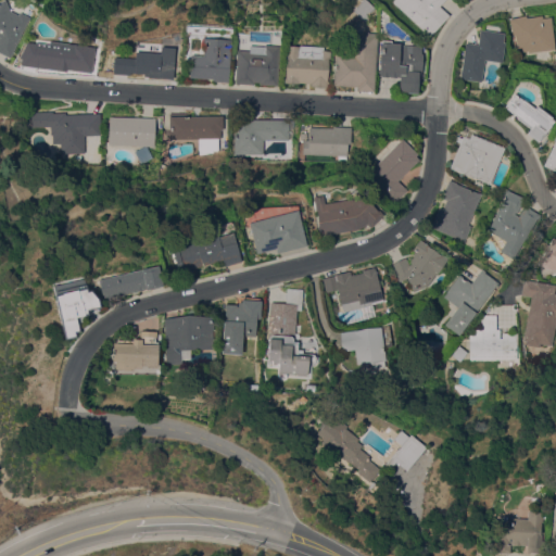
[(30,16),(29,20),(28,20),(11,57),(0,52),(0,1),(2,0),(5,0),(11,10),(19,14),(20,11),(30,16)]
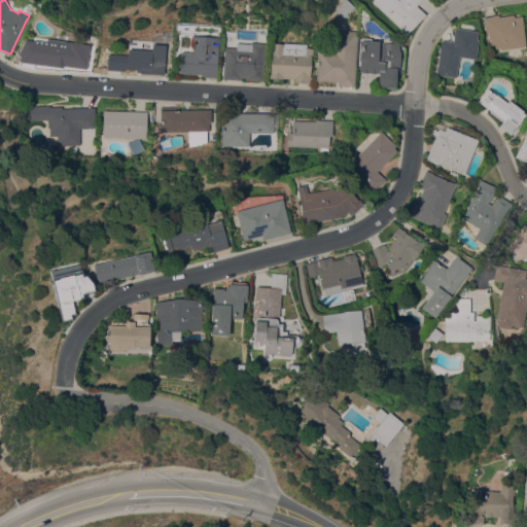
[(372,0),(422,0),(417,5),(426,13),(408,34),(372,1),(372,0)]
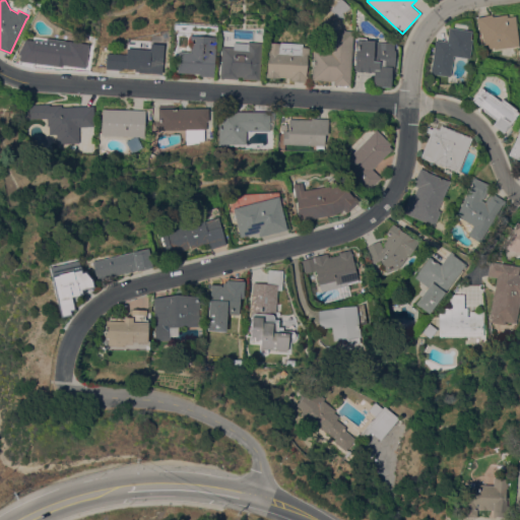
[(518,44),(518,45),(495,49),(495,47),(491,47),(490,44),(484,45),(482,33),(479,34),(477,16),(493,14),(493,15),(507,13),(508,16),(515,15),(519,43),(518,44)]
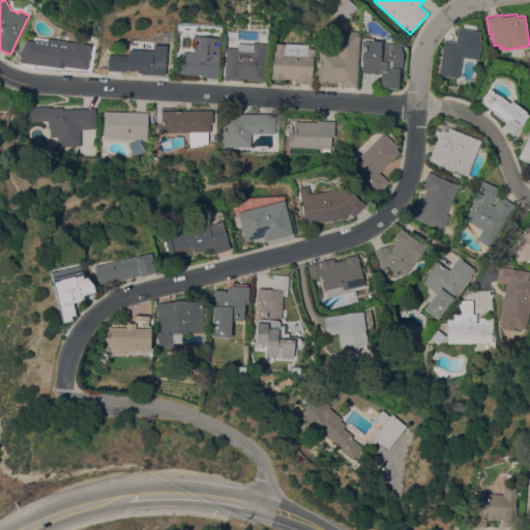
[(457,41),(458,28),(481,30),(480,39),(482,39),(479,58),(462,56),(460,77),(440,75),(444,40),(457,41)]
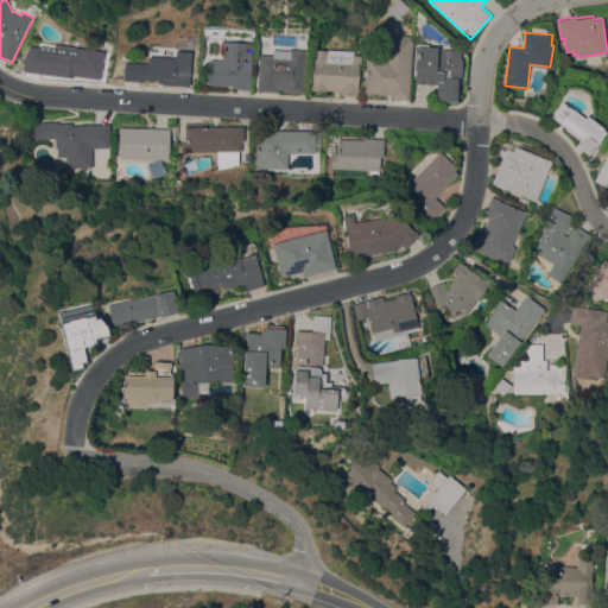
[(365,93),(367,58),(384,58),(385,35),(413,36),(410,99),(390,99),(391,94),(365,93)]
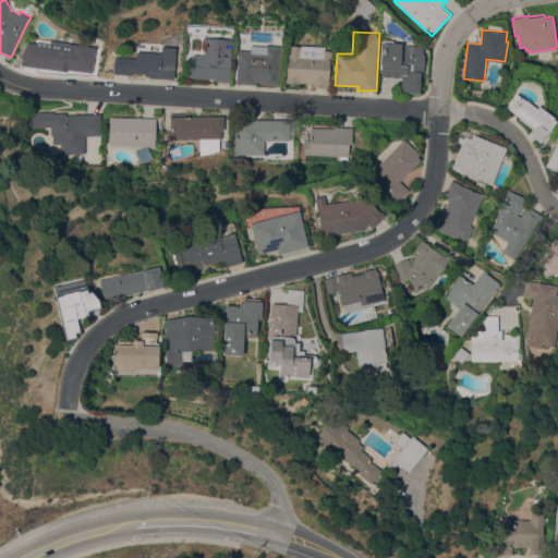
[(232,39),(230,82),(214,81),(214,79),(191,76),(192,55),(204,55),(205,48),(204,48),(204,37),(232,39)]
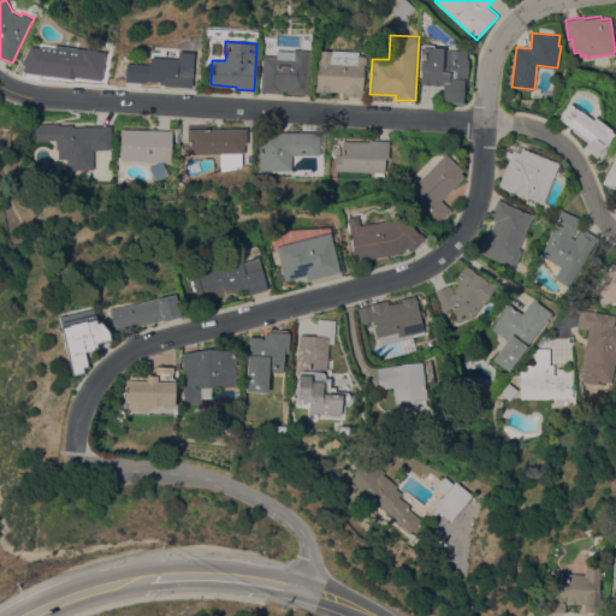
[(23,58),(24,59),(30,46),(47,48),(47,46),(55,47),(57,42),(82,46),(82,47),(107,51),(104,80),(80,76),(80,78),(63,76),(63,73),(37,70),(37,72),(21,64),(23,58)]
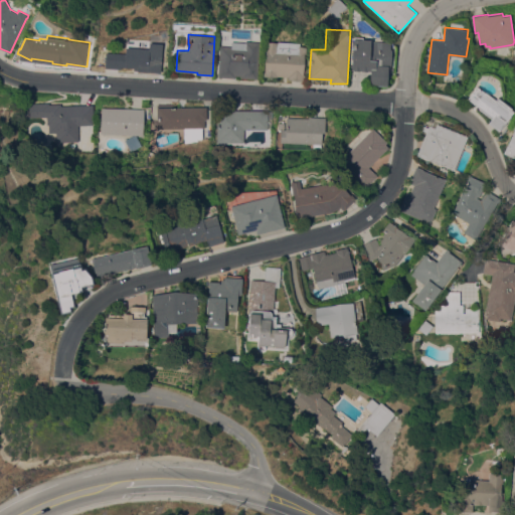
[(389,41),(391,41),(391,43),(390,48),(392,48),(391,67),(388,67),(387,86),(370,84),(371,70),(367,70),(367,71),(361,70),(361,69),(359,69),(359,70),(353,70),(353,69),(351,69),(353,38),(354,38),(354,36),(362,37),(362,39),(371,39),(371,40),(389,41)]
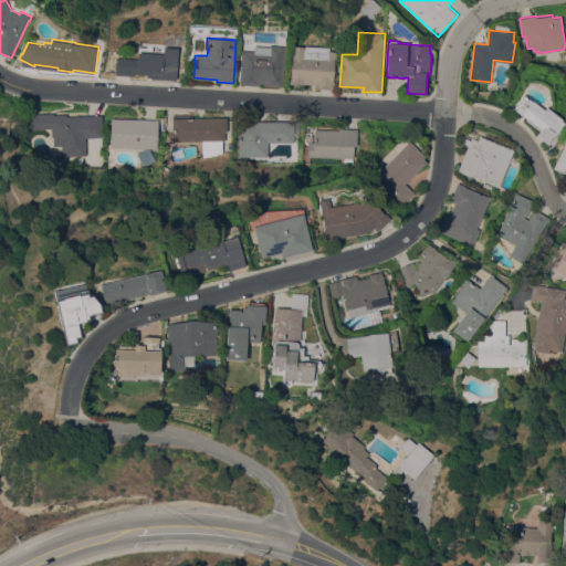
[(254,51),(254,45),(269,46),(269,45),(285,46),(283,86),(240,84),(242,50),(254,51)]
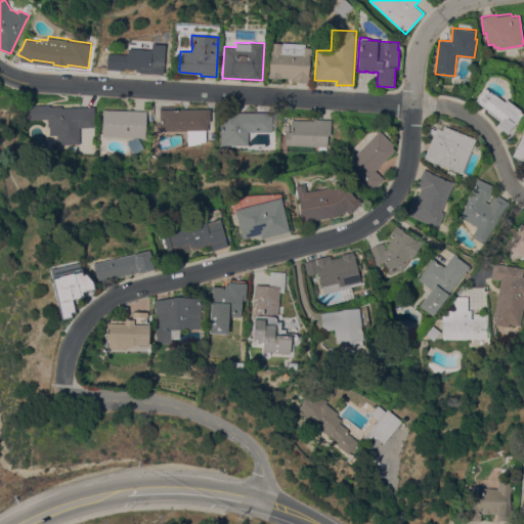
[(282,77),(282,78),(267,77),(267,73),(269,73),(271,52),(269,51),(269,42),(282,43),(282,42),(305,43),(305,47),(311,47),(311,54),(310,54),(309,76),(310,76),(310,82),(293,81),(293,78),(282,77)]
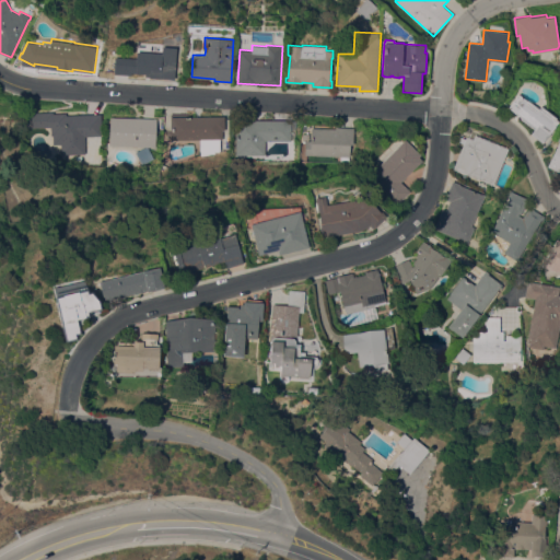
[(136,58),(137,51),(147,51),(147,49),(161,49),(161,47),(175,48),(174,56),(173,56),(173,63),(176,63),(175,78),(166,77),(166,79),(142,77),(143,73),(131,72),(131,74),(114,73),(115,57),(136,58)]
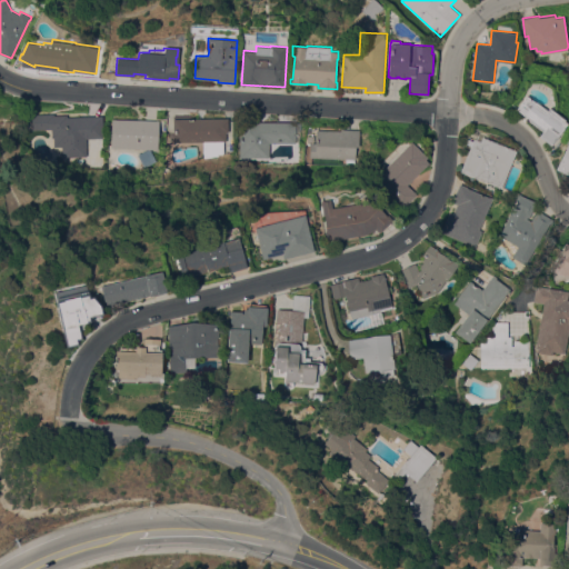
[(536,102),(537,101),(548,109),(549,107),(566,119),(565,120),(568,122),(565,127),(565,128),(552,145),(539,136),(542,131),(528,120),(529,119),(516,109),(526,95),(536,102)]
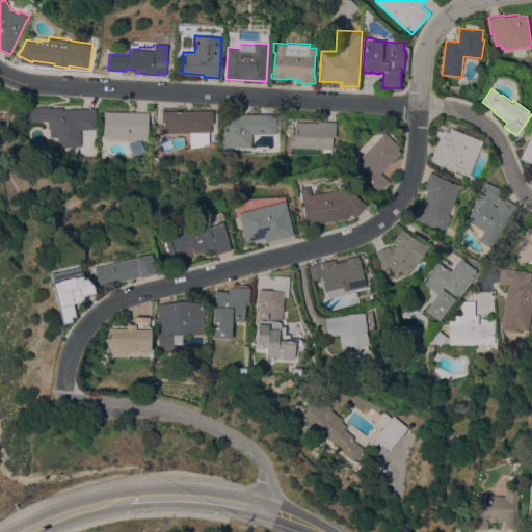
[(97,107),(97,129),(81,129),(82,145),(58,147),(58,137),(50,137),(50,130),(49,130),(48,121),(25,121),(25,106),(51,106),(51,107),(63,107),(63,108),(97,107)]
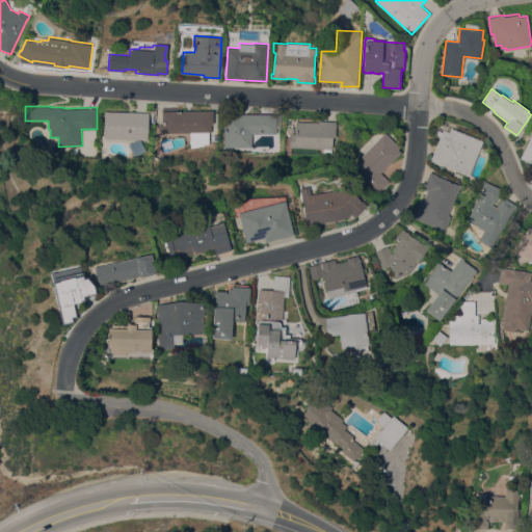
[(159,133),(159,123),(162,123),(162,107),(166,107),(166,110),(213,110),(213,123),(219,123),(219,142),(190,148),(190,132),(159,133)]
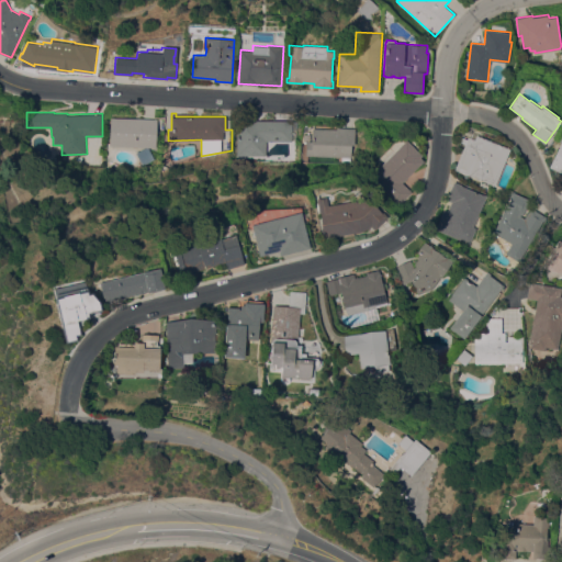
[(110,145),(111,116),(156,119),(154,147),(110,145)]
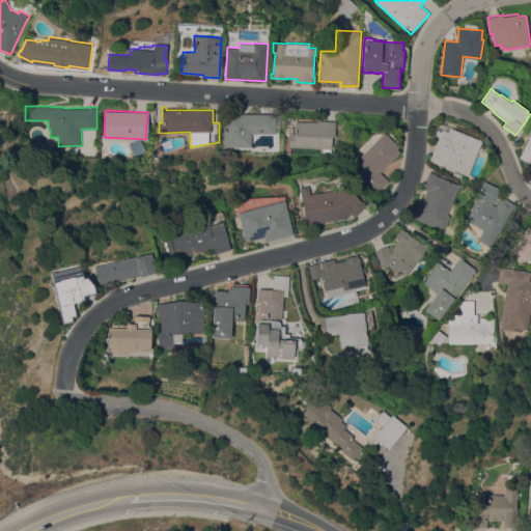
[(223,146),(224,111),(243,112),(243,113),(281,114),(280,131),(276,131),(276,133),(252,133),(252,147),(223,146)]
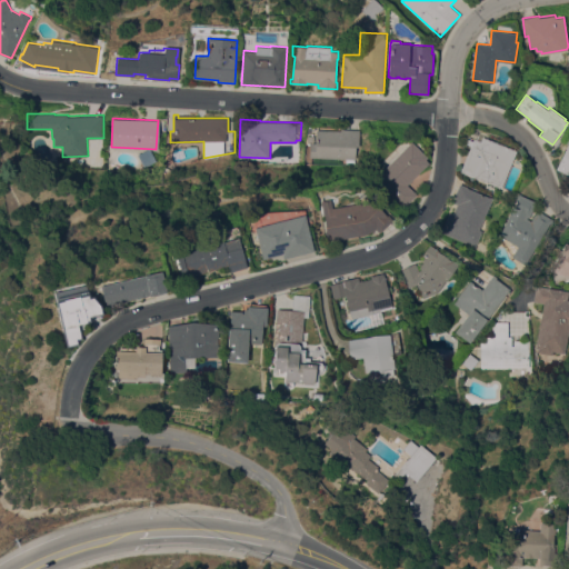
[(357,147),(356,159),(355,158),(355,163),(347,162),(347,158),(310,157),(310,142),(317,142),(317,130),(340,130),(340,129),(360,129),(359,147),(357,147)]
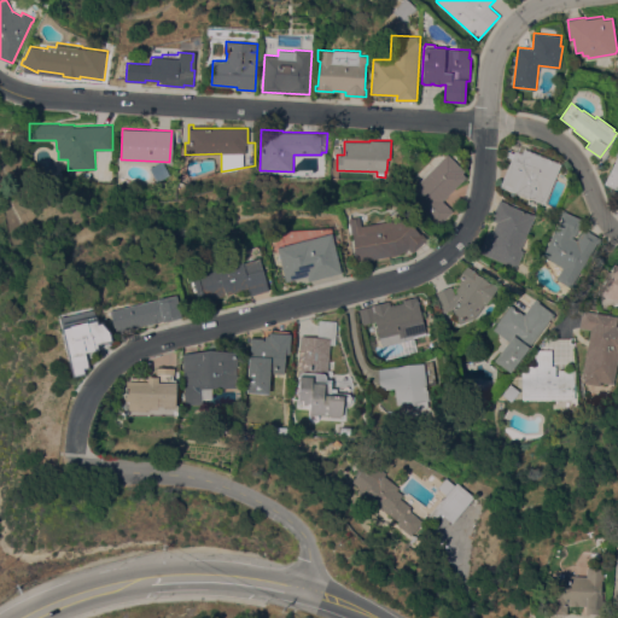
[(561,162),(544,204),(501,186),(512,158),(506,156),(508,150),(514,152),(517,145),(561,162)]
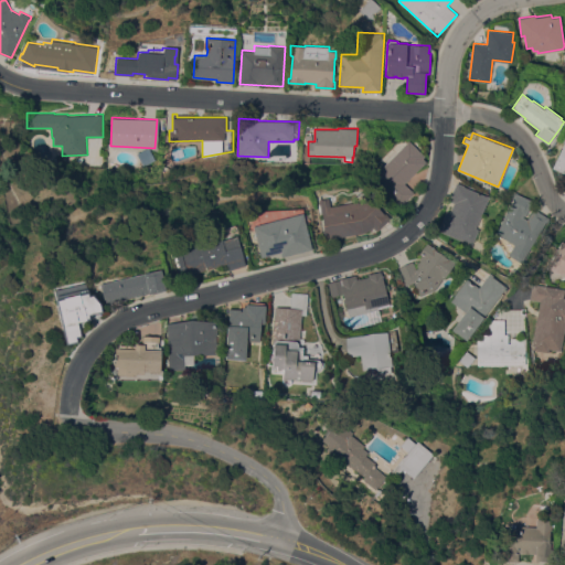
[(425,156),(423,158),(426,161),(405,183),(415,192),(401,206),(372,178),(408,139),(425,156)]
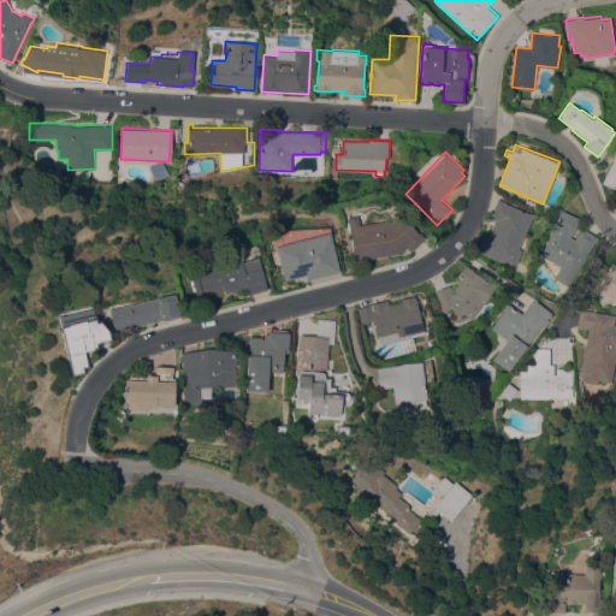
[(615,189),(602,183),(615,152),(615,189)]
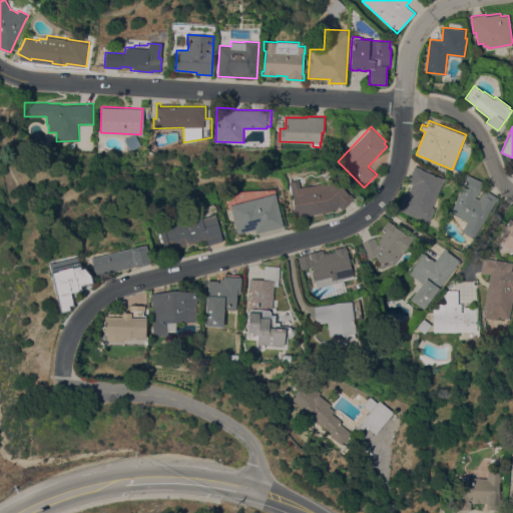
[(432,206),(435,207),(429,222),(398,208),(405,191),(409,192),(412,184),(407,182),(414,165),(422,168),(422,169),(441,177),(444,178),(432,206)]
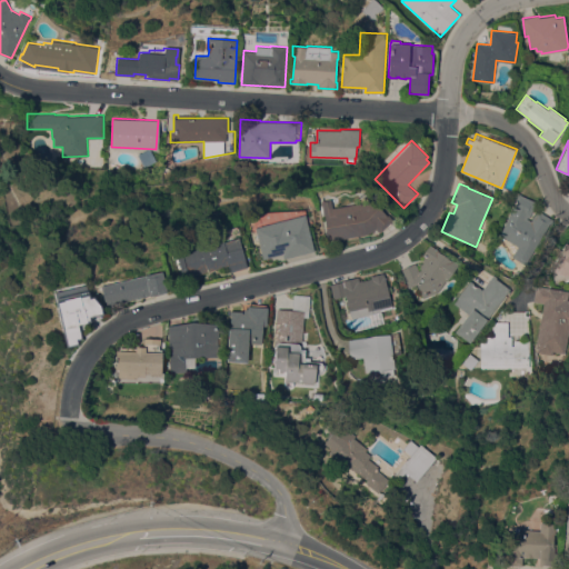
[(537,201),(529,218),(527,217),(527,218),(531,220),(537,210),(553,219),(551,223),(550,222),(527,265),(512,257),(519,246),(500,236),(519,193),(537,201)]
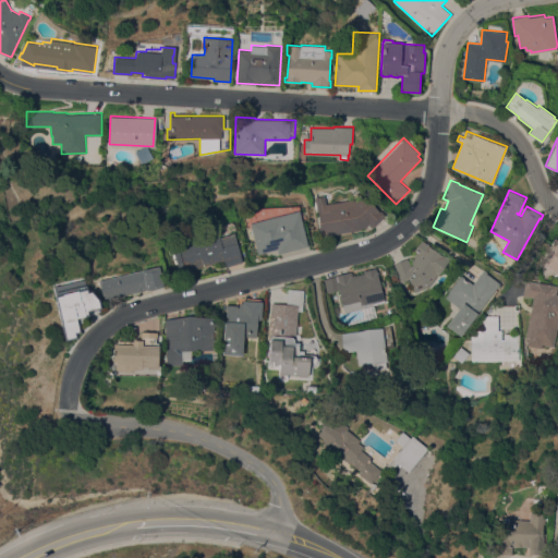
[(360,229),(323,235),(318,210),(313,211),(311,201),(315,201),(315,196),(325,195),(326,204),(354,198),(362,192),(378,209),(379,208),(385,215),(373,228),(370,223),(360,229)]
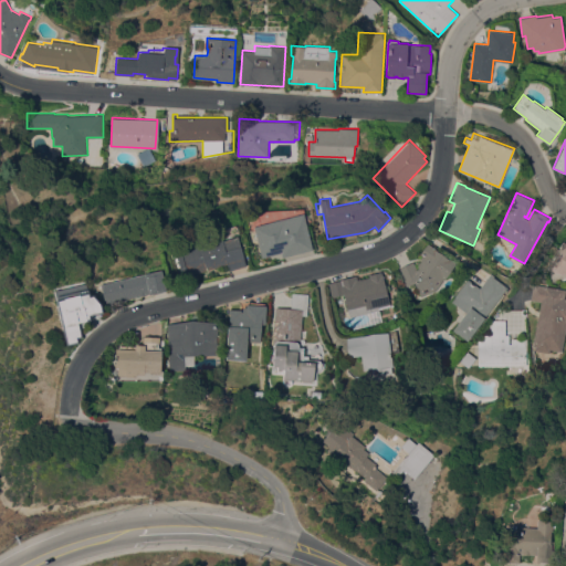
[(282,252),(262,258),(254,229),(250,230),(245,212),(303,208),(313,249),(283,257),(282,252)]
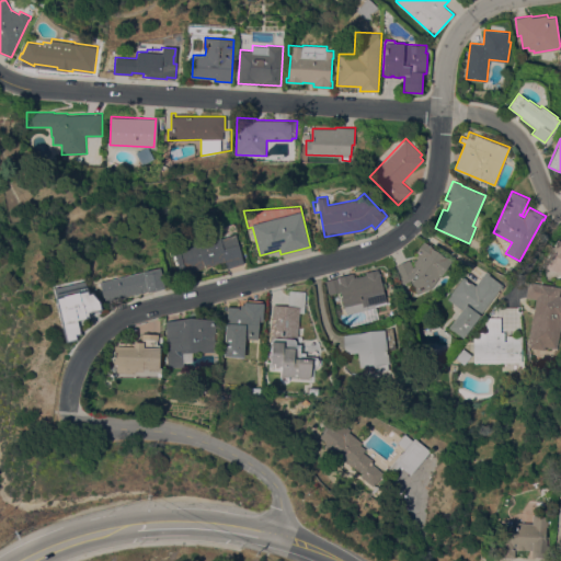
[(245,263),(225,268),(224,262),(182,273),(175,249),(221,236),(222,238),(229,236),(232,245),(240,243),(245,263)]
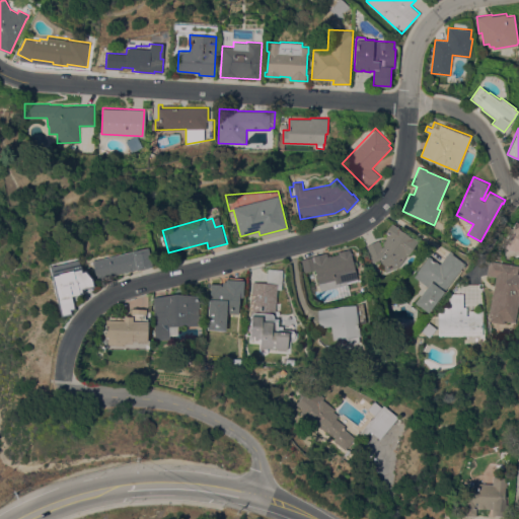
[(518,222),(518,251),(509,250),(502,245),(514,225),(514,224),(516,221),(518,222)]
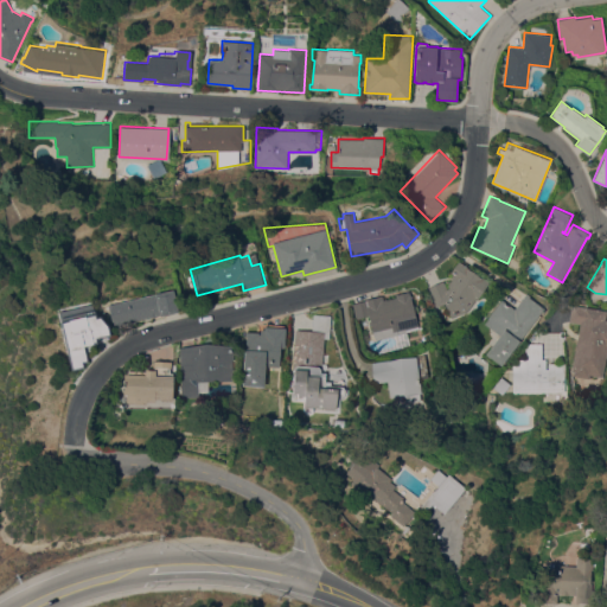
[(443,280),(447,288),(448,288),(449,287),(449,286),(448,286),(455,274),(451,272),(459,261),(478,274),(489,282),(479,298),(477,296),(467,311),(452,318),(445,302),(435,307),(428,292),(430,291),(429,287),(443,280)]
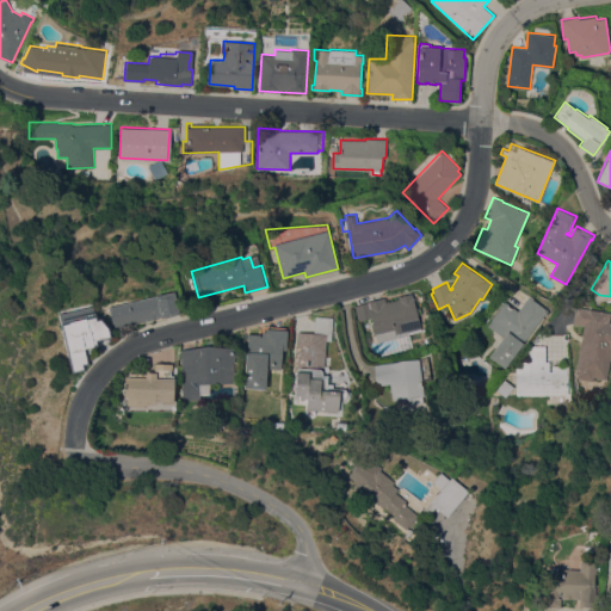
[(179,314),(176,314),(176,315),(166,318),(165,316),(161,318),(161,316),(159,318),(148,320),(113,327),(109,307),(174,291),(179,314)]
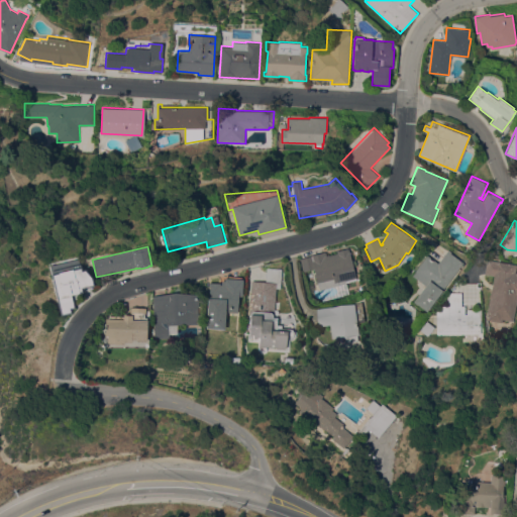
[(314,269),(303,272),(300,259),(312,255),(311,254),(325,251),(326,254),(329,253),(329,254),(337,252),(336,249),(338,249),(339,250),(348,247),(357,280),(346,283),(320,289),(314,269)]
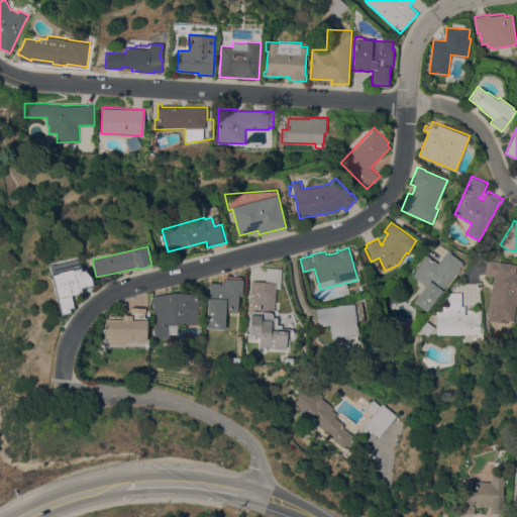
[(451,251),(450,252),(463,263),(427,311),(414,301),(426,285),(413,275),(416,271),(415,271),(427,254),(430,256),(429,257),(432,261),(433,260),(438,263),(448,248),(451,251)]
